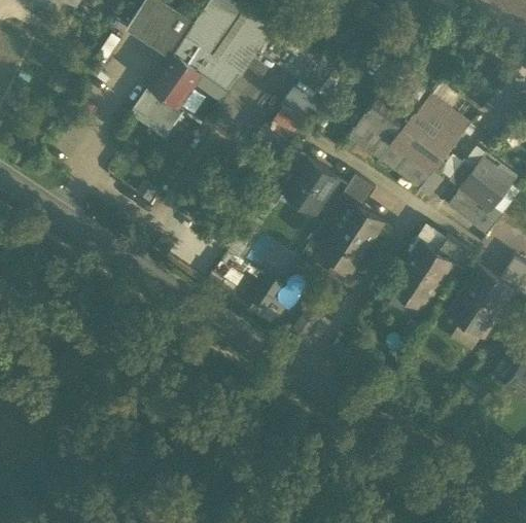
[(53,0),(75,10),(79,0),(53,0)]
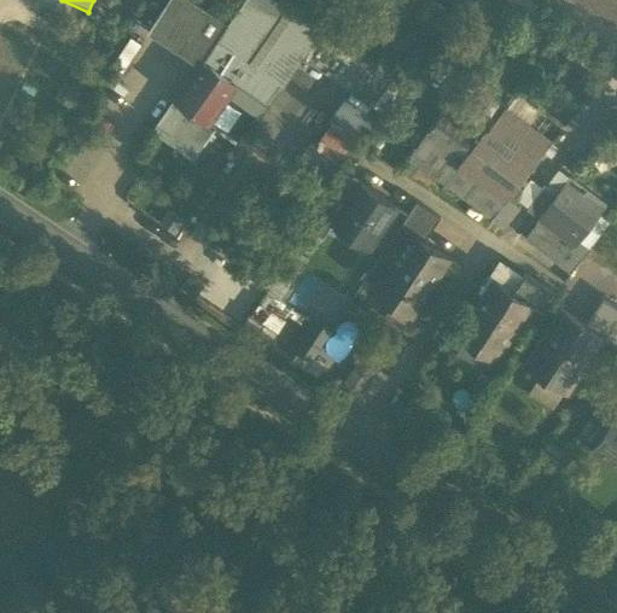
[(199,68),(203,63),(227,28),(185,0),(170,0),(149,34),(199,68)]
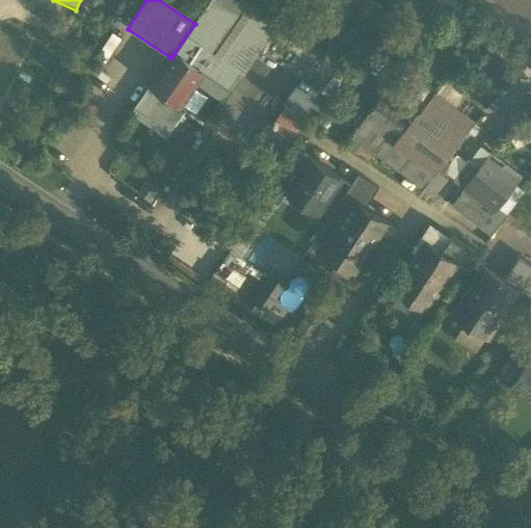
[(248,55),(256,46),(269,27),(264,23),(229,0),(213,0),(195,24),(175,54),(204,74),(197,83),(221,101),(254,58),(248,55)]
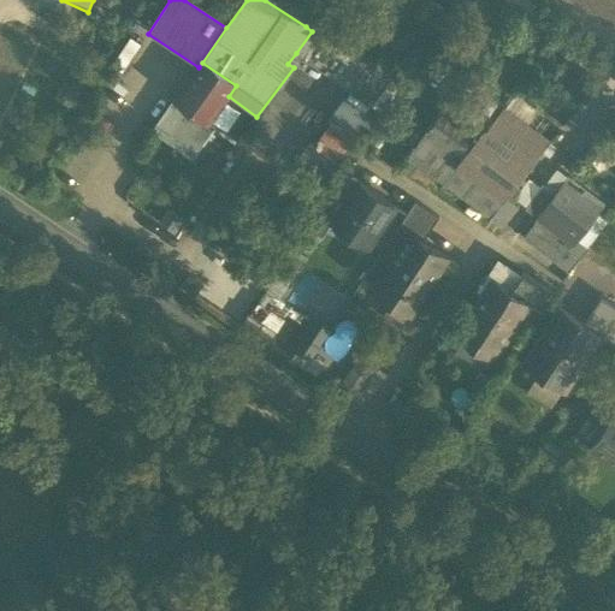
[(309,21),(306,27),(312,31),(296,53),(336,79),(346,67),(362,81),(373,65),(355,54),(333,37),(309,21)]
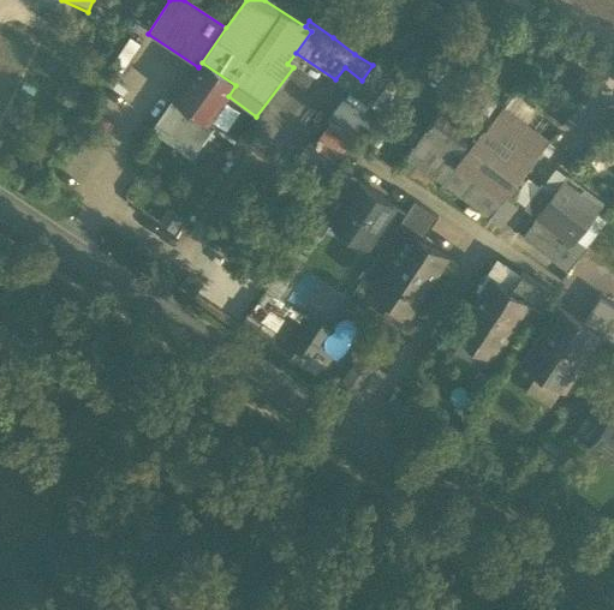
[(171,145),(186,156),(208,125),(210,123),(224,103),(228,96),(236,85),(202,63),(198,67),(155,129),(158,130),(173,142),(171,145)]
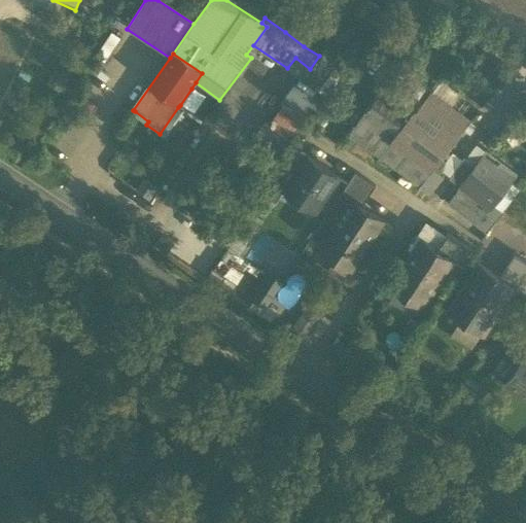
[(363,54),(347,77),(356,83),(373,61),(363,54)]
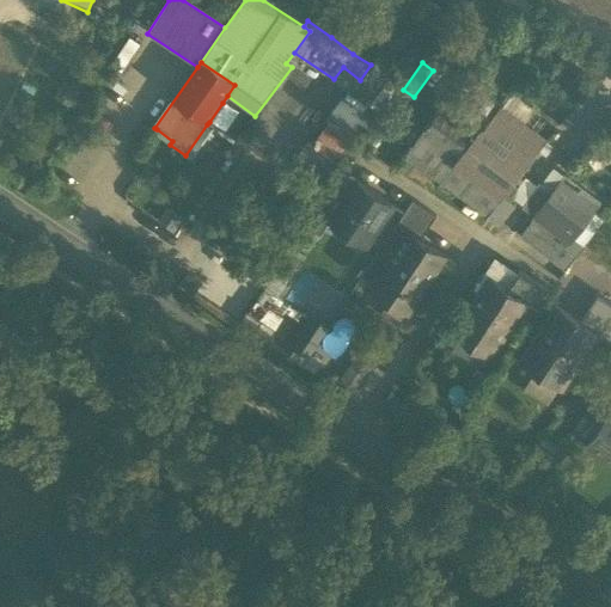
[(371,65),(360,80),(377,91),(388,77),(371,65)]
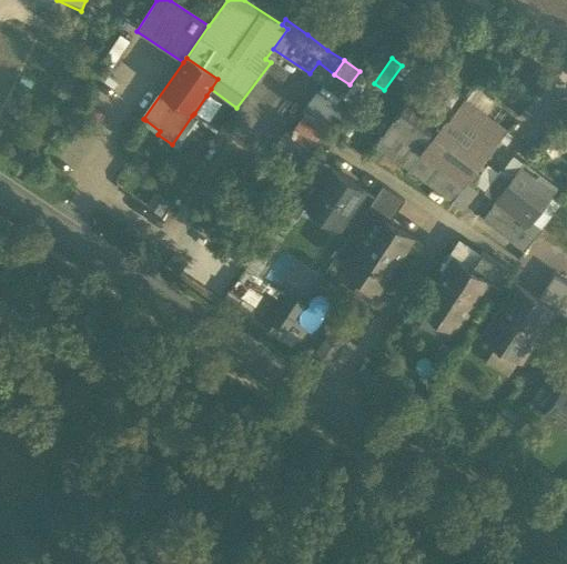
[(343,96),(350,84),(334,74),(319,62),(310,73),(343,96)]
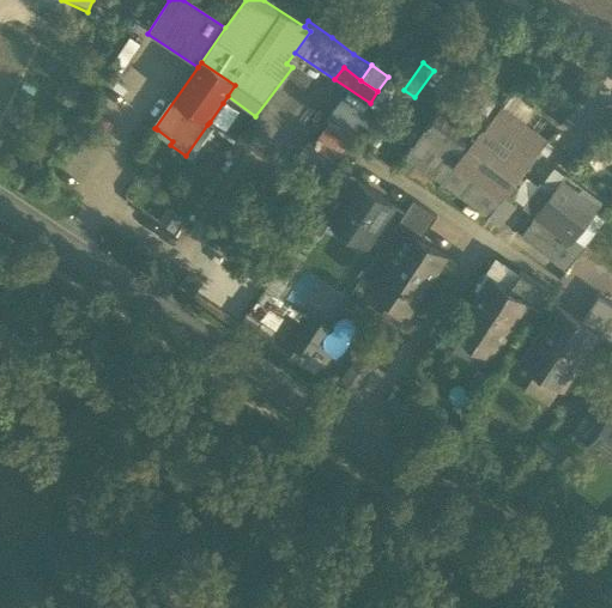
[(389,81),(368,109),(379,116),(399,89),(389,81)]
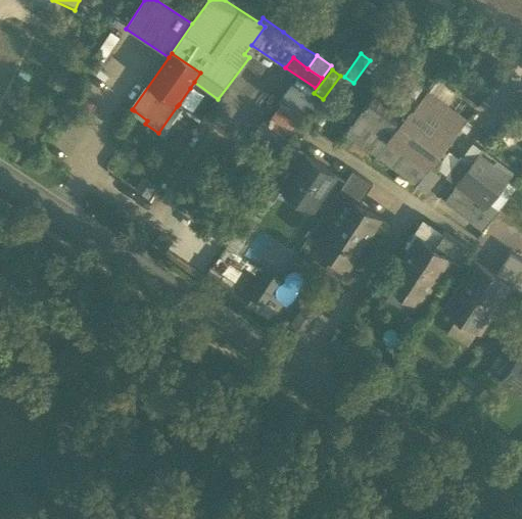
[(427,94),(446,107),(457,94),(437,81),(427,94)]
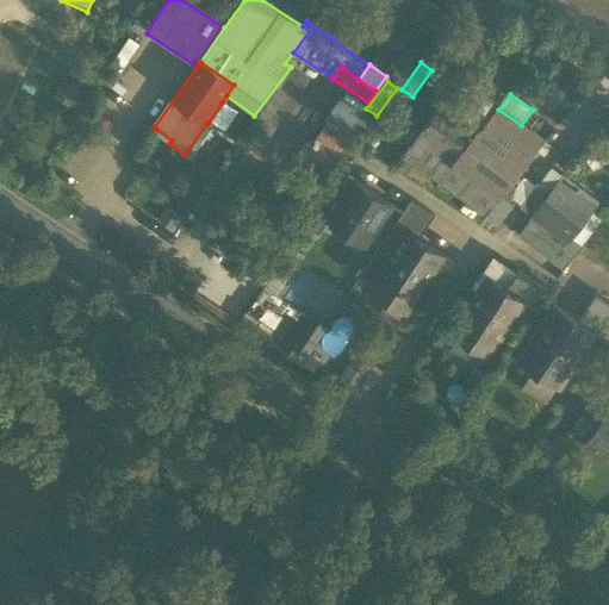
[(341,98),(327,118),(329,119),(354,136),(359,139),(372,120),(341,98)]
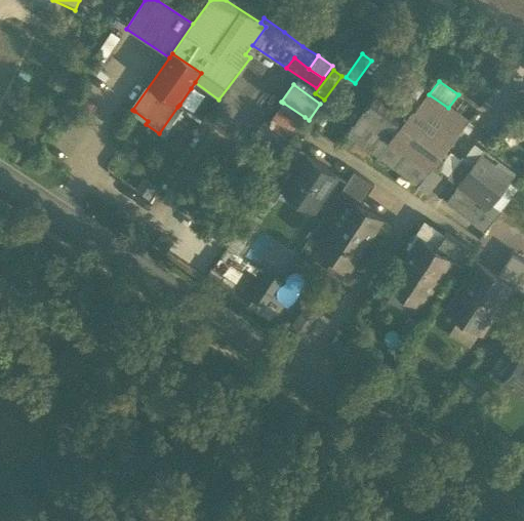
[(191,88),(179,105),(194,114),(205,97),(191,88)]
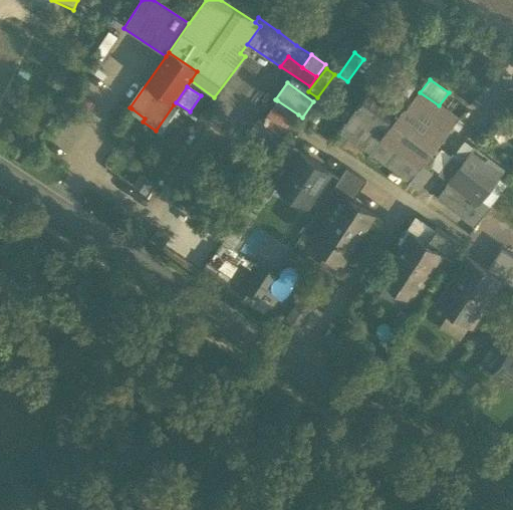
[(398,114),(382,136),(380,138),(421,168),(424,164),(439,145),(458,119),(439,105),(420,92),(419,91),(401,115),(398,114)]
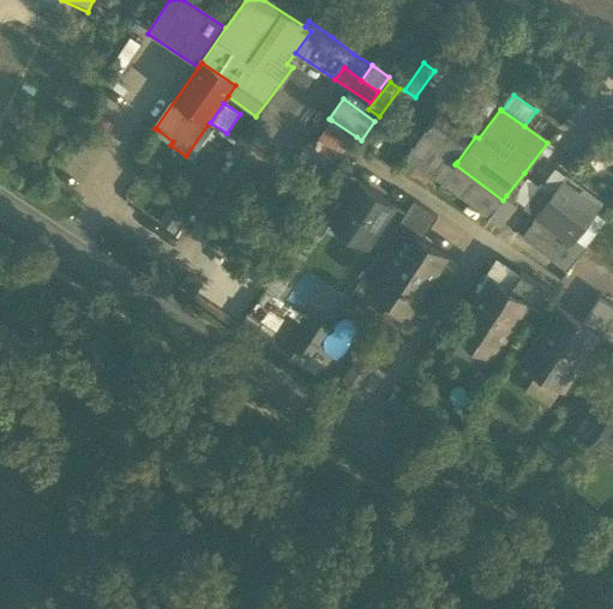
[(407,158),(436,180),(452,157),(457,162),(475,137),(442,112),(407,158)]
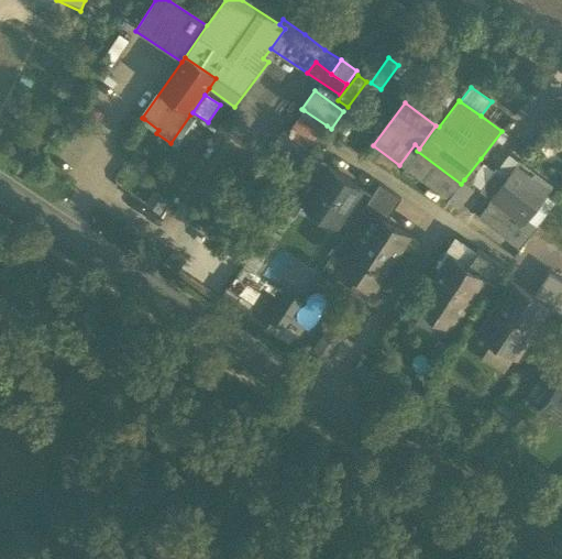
[(327,125),(304,110),(286,134),(309,150),(327,125)]
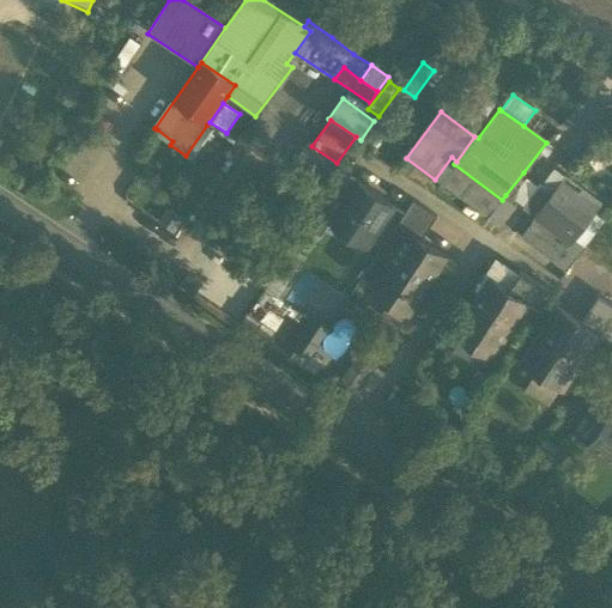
[(173,141),(157,129),(153,134),(191,162),(213,129),(207,125),(186,156),(170,145),(173,141)]
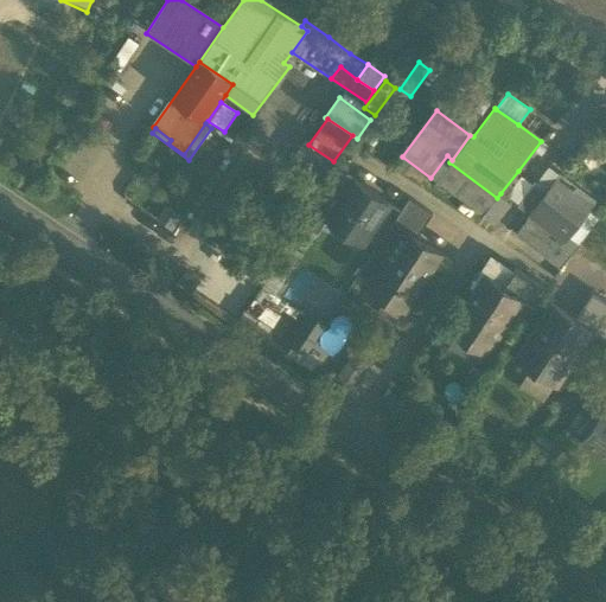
[(336,164),(333,161),(308,145),(305,141),(291,161),(321,184),(336,164)]
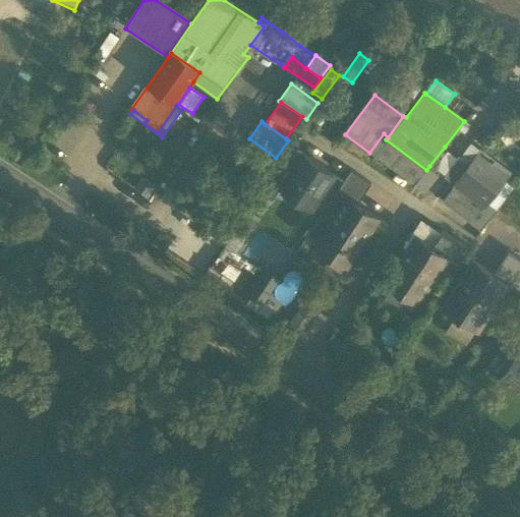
[(426,171),(426,170),(386,139),(388,137),(384,133),(369,153),(414,186),(426,171)]
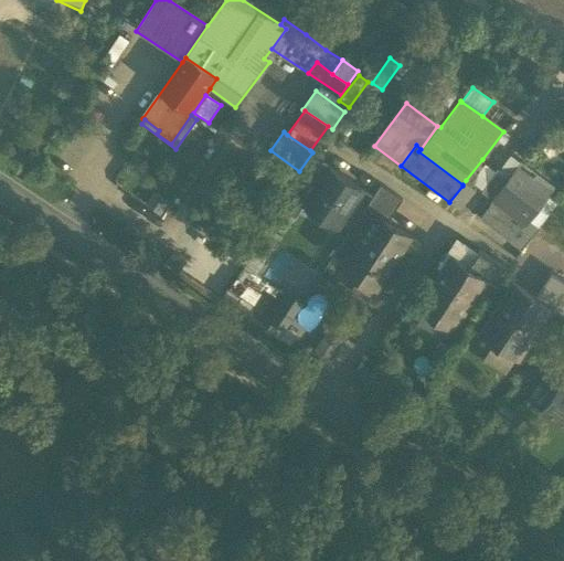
[(510,156),(498,171),(510,181),(520,168),(522,165),(510,156)]
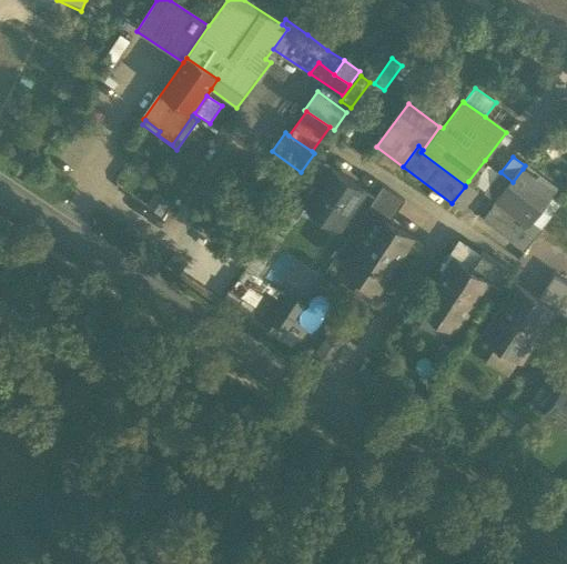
[(485,160),(468,181),(485,193),(500,172),(485,160)]
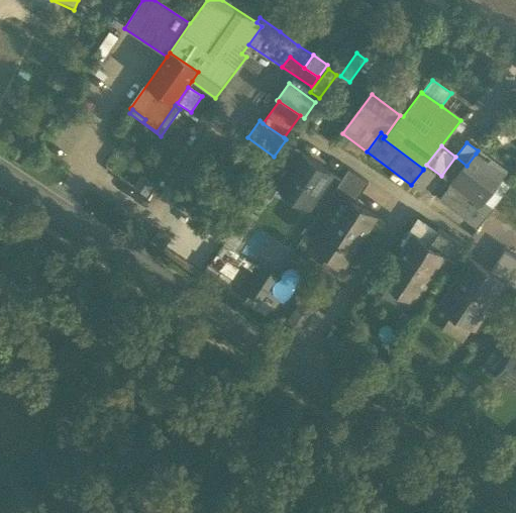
[(290,147),(279,165),(290,171),(300,155),(290,147)]
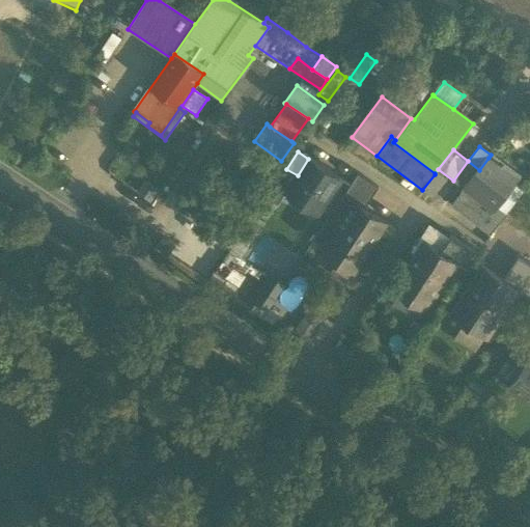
[(487,206),(493,211),(513,183),(518,178),(489,158),(479,170),(465,190),(466,191),(487,206)]
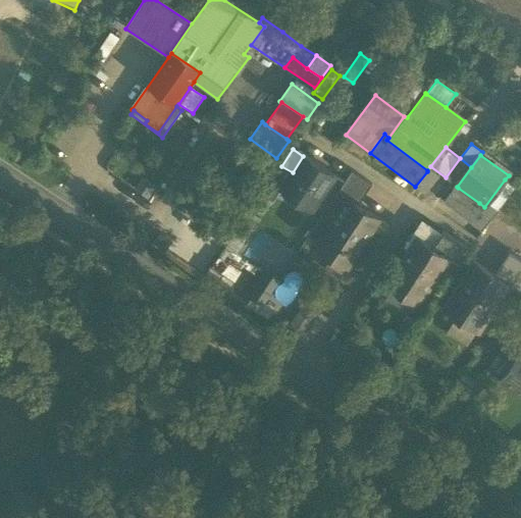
[(281,190),(312,210),(334,176),(303,156),(293,172),(280,190),(281,190)]
